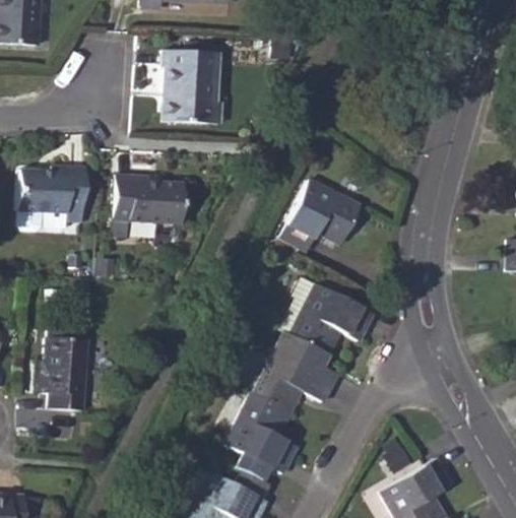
[(0,0),(0,42),(38,44),(40,0),(0,0)]
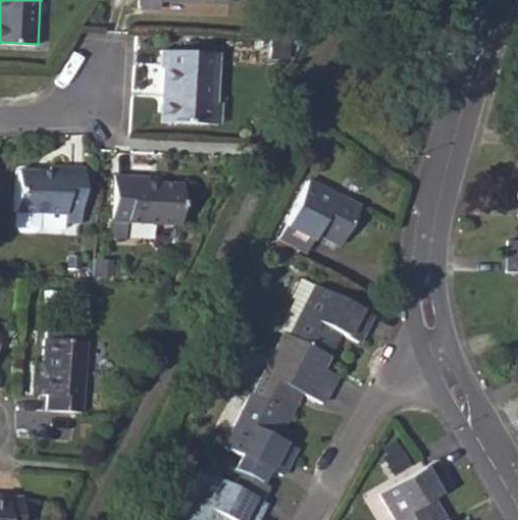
[(236,4),(179,0),(165,0),(164,8),(235,13),(236,4)]
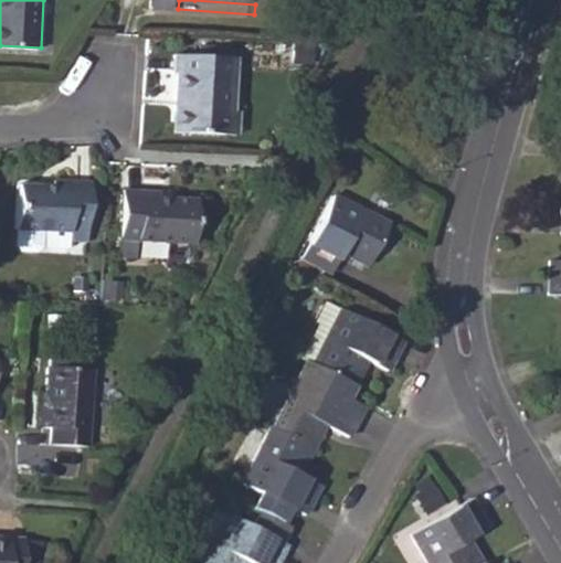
[(176,129),(224,131),(225,112),(229,112),(233,55),(176,52),(175,72),(179,72),(176,129)]
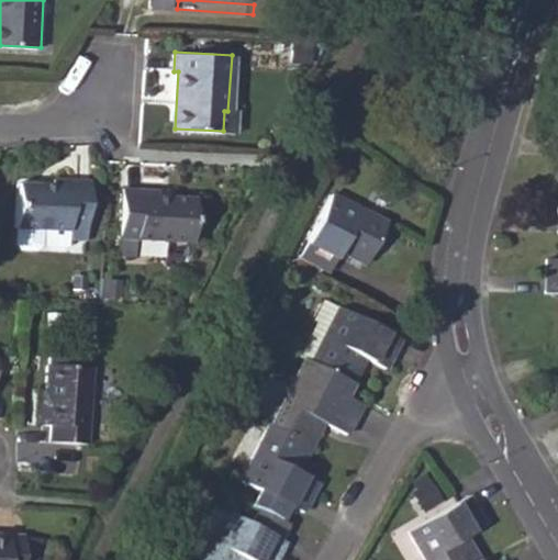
[(237,111),(227,111),(224,111),(223,131),(236,132),(237,111)]
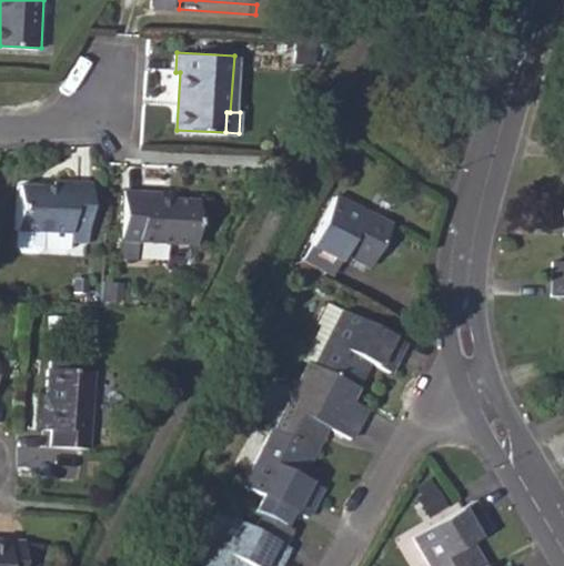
[(17,229),(72,232),(71,243),(88,244),(89,228),(92,181),(53,180),(54,184),(20,183),(17,229)]
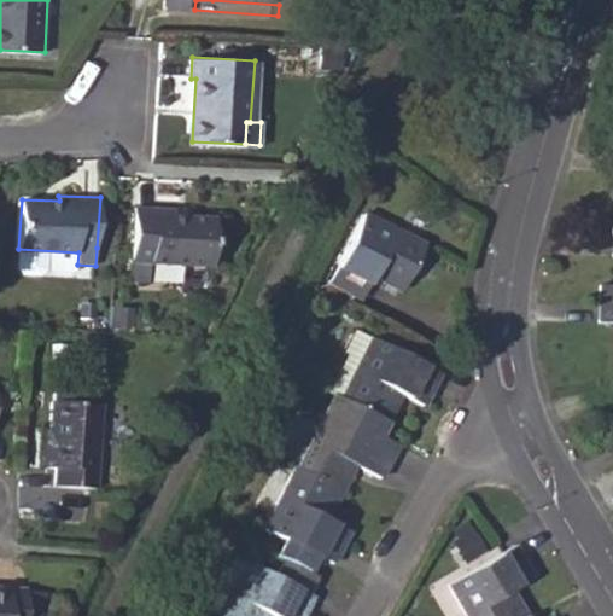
[(133,259),(214,262),(215,215),(177,214),(177,209),(135,208),(133,259)]
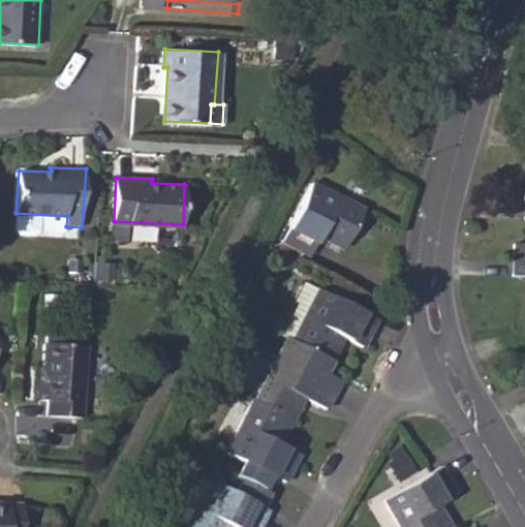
[(283,241),(311,253),(320,236),(346,248),(366,207),(313,180),(283,241)]
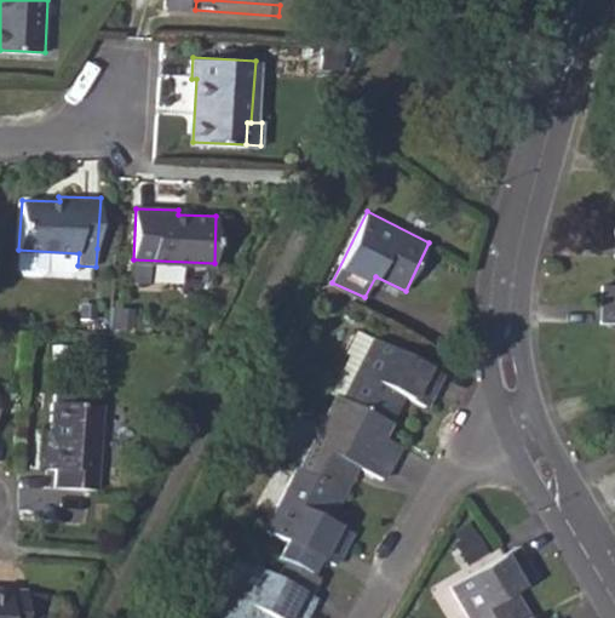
[(79,253),(18,250),(17,268),(23,276),(42,278),(51,272),(78,272),(78,265),(79,253)]
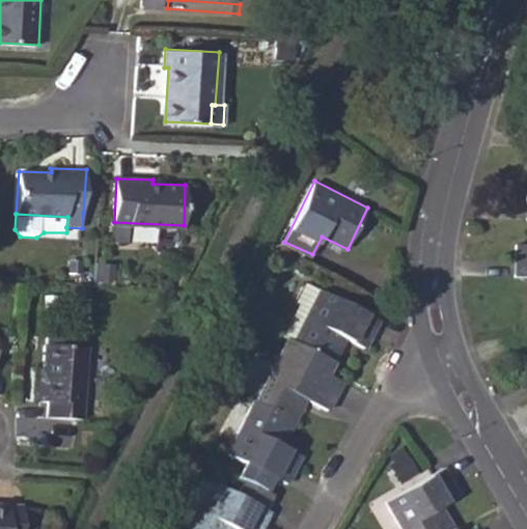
[(113,241),(132,243),(133,223),(114,222),(113,241)]
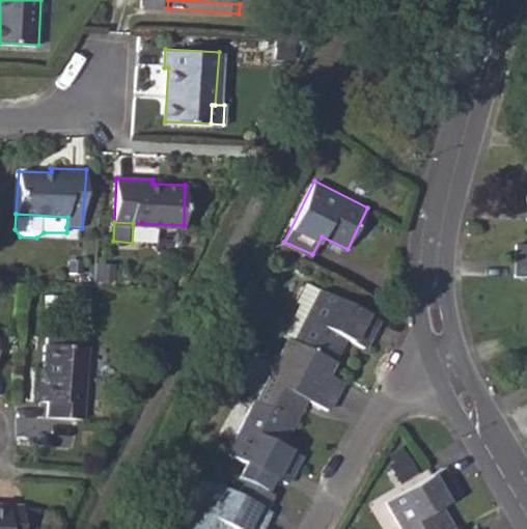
[(526,244),(518,244),(516,276),(526,276),(526,244)]
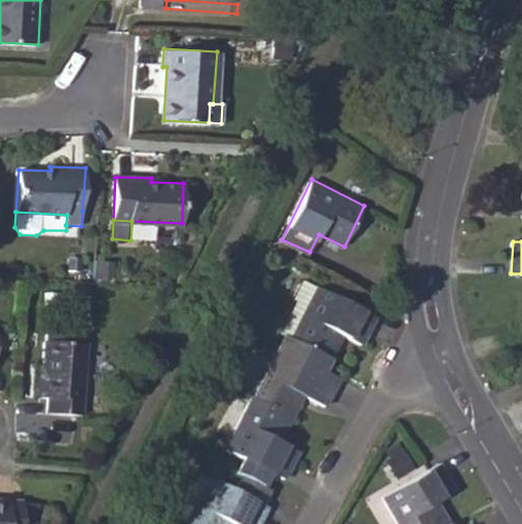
[(304,281),(295,299),(298,301),(284,331),(287,333),(293,335),(319,287),(304,281)]
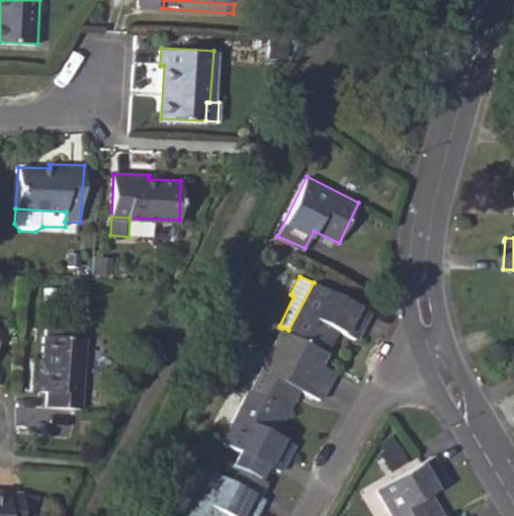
[(288,330),(328,350),(338,330),(357,339),(370,312),(314,282),(288,330)]
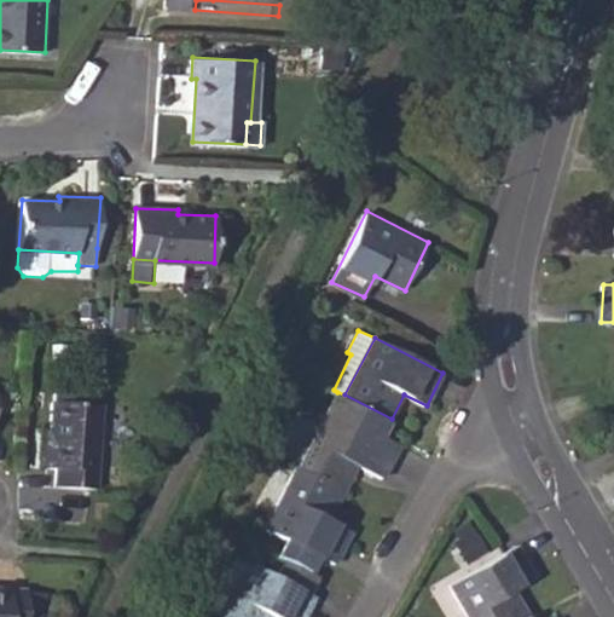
[(299,465),(345,488),(355,465),(382,478),(400,443),(383,434),(392,419),(345,395),(337,392),(299,465)]
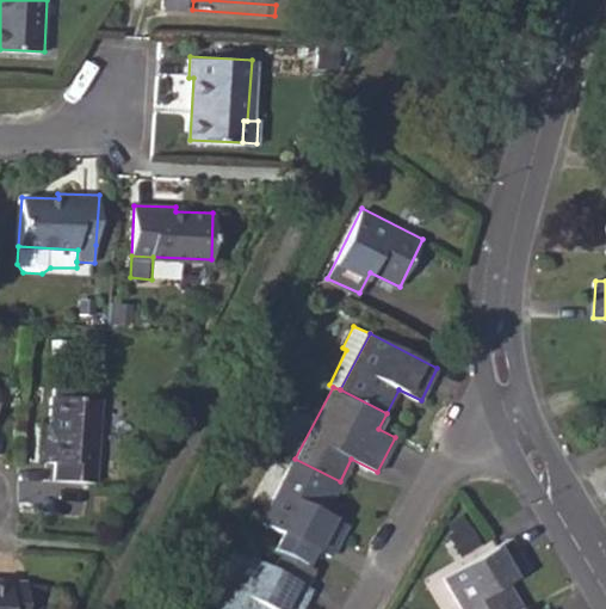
[(53,398),(51,423),(50,460),(57,460),(55,479),(97,480),(100,399),(53,398)]
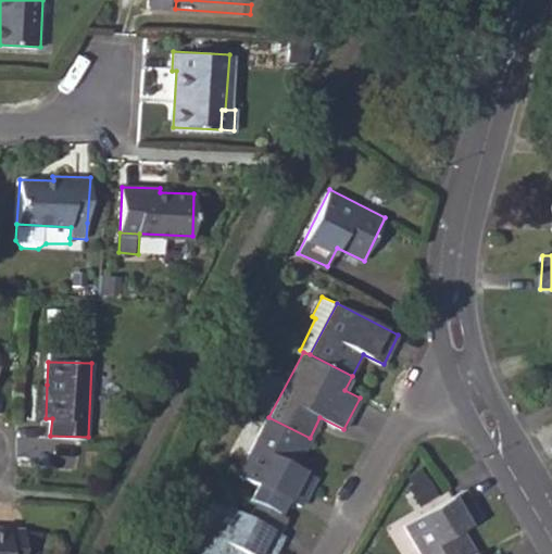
[(286,496),(301,505),(317,475),(296,464),(310,438),(268,417),(239,473),(259,483),(286,496)]
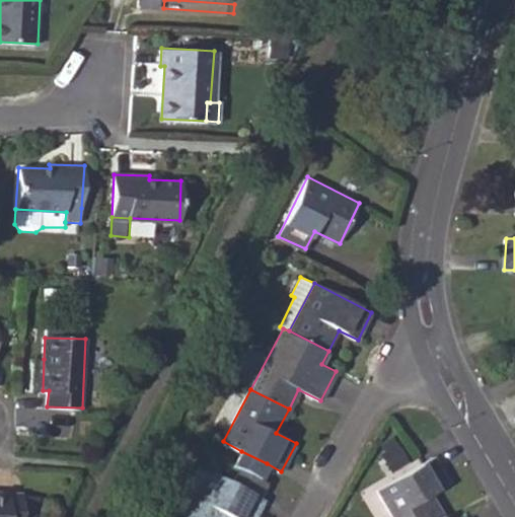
[(267,463),(241,451),(234,464),(242,467),(260,476),(267,463)]
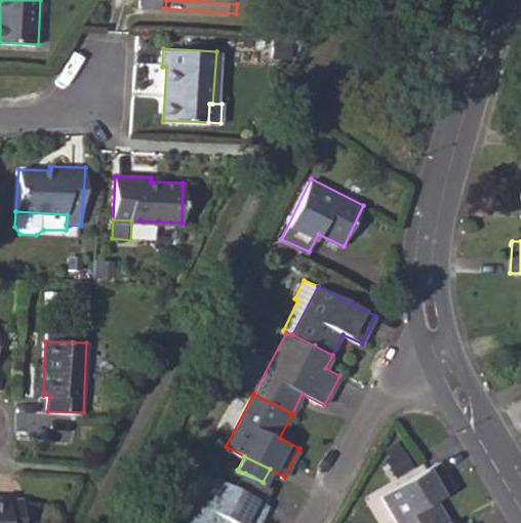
[(382,494),(398,522),(446,522),(451,521),(437,497),(455,487),(439,460),(382,494)]
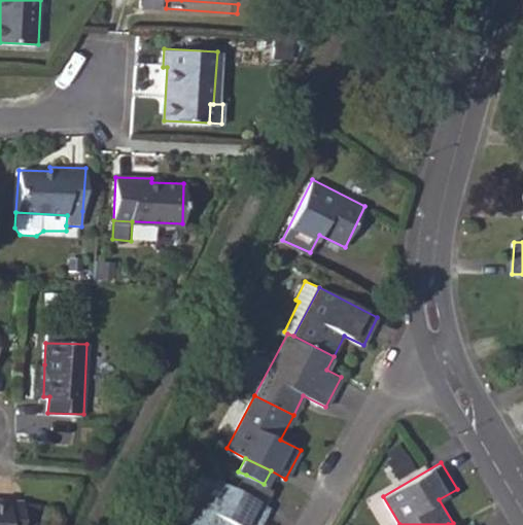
[(238,491),(210,477),(183,524),(236,524),(237,524),(236,524),(259,524),(270,506),(266,504),(274,489),(264,484),(246,475),(238,491)]
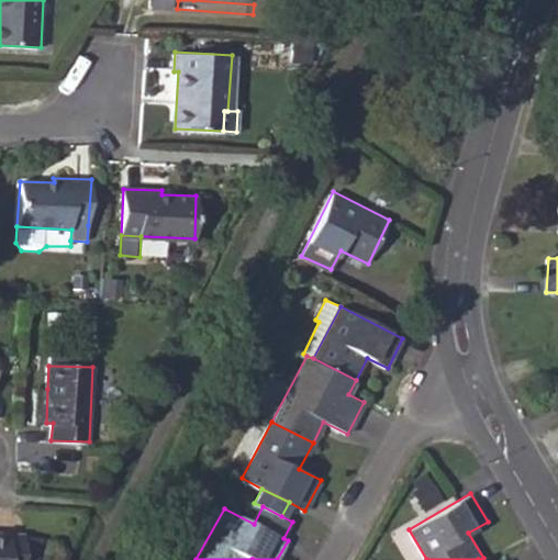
[(25,535),(0,533),(0,559),(24,559),(25,536),(25,535)]
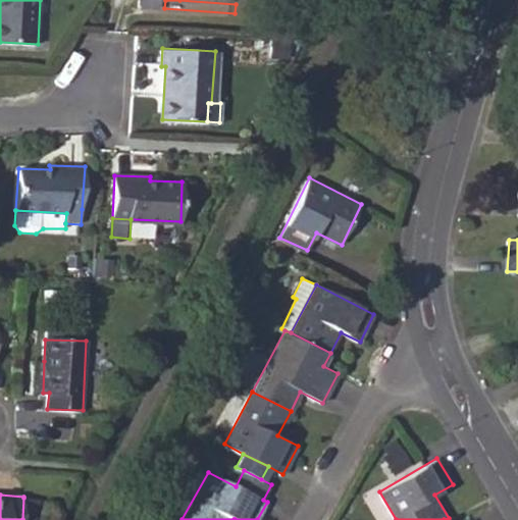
[(35,519),(40,499),(23,498),(22,519),(35,519)]
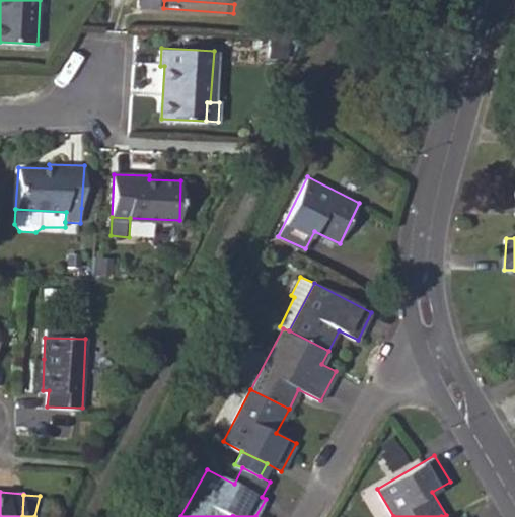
All buildings are outlined.
